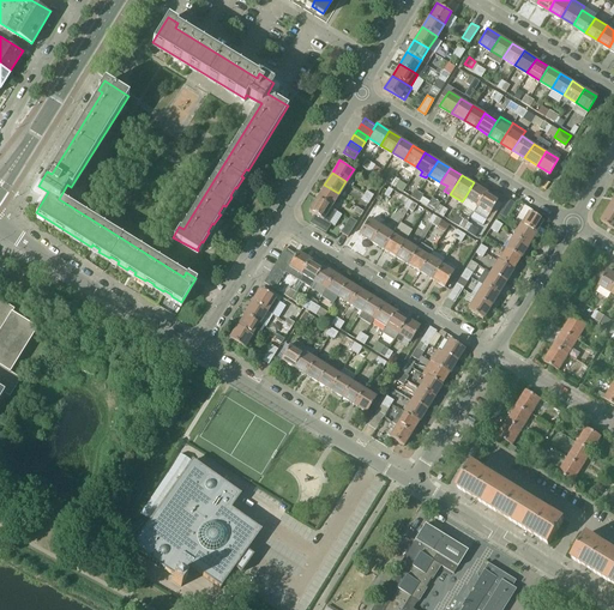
[(465,197),(477,204),(486,191),(474,182),(465,197)]
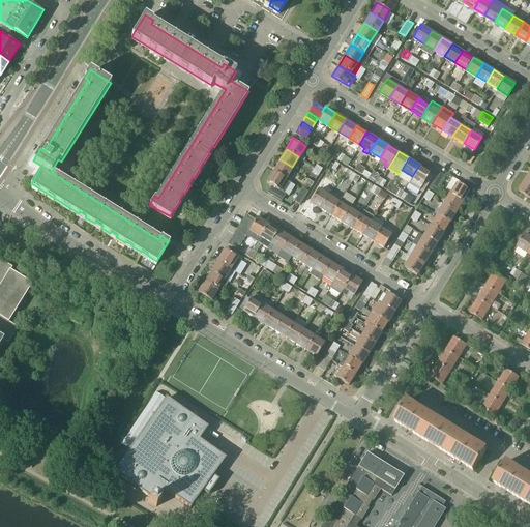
[(280,159),(273,170),(286,177),(292,167),(280,159)]
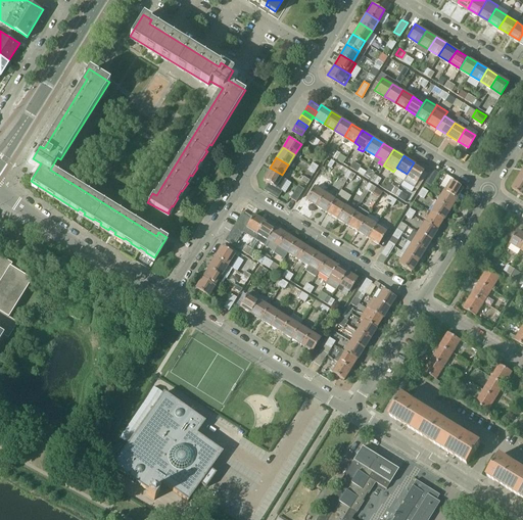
[(361,163),(357,161),(353,168),(364,174),(366,170),(360,166),(361,163)]
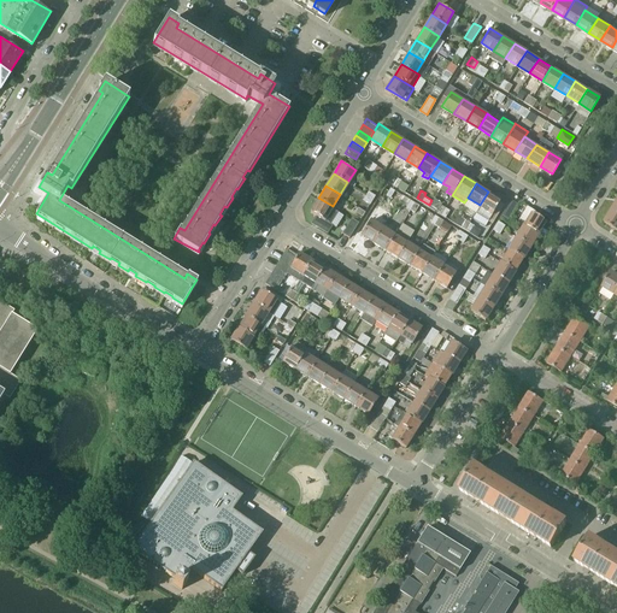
[(476,211),(488,218),(500,200),(500,199),(488,192),(480,205),(476,211)]
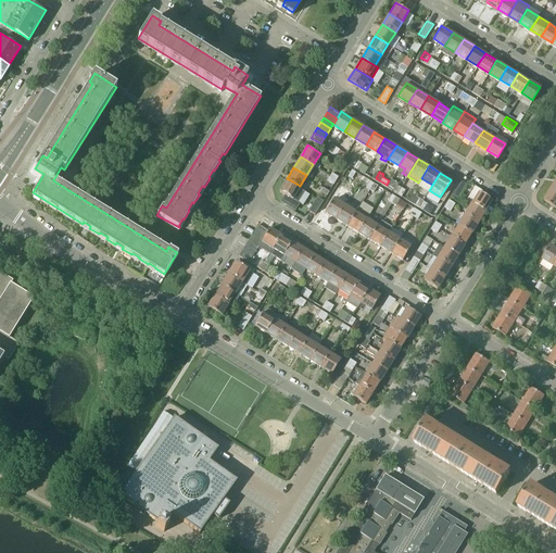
[(280,189),(288,195),(298,200),(304,189),(300,186),(287,178),(280,189)]
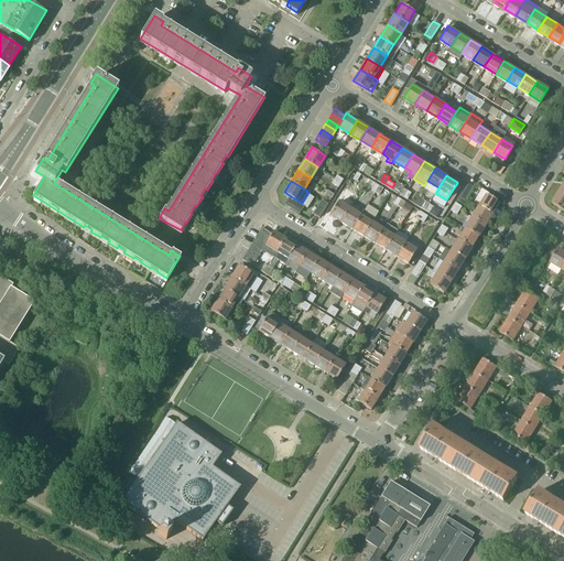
[(467,194),(473,185),(474,185),(467,181),(462,191),(467,194)]
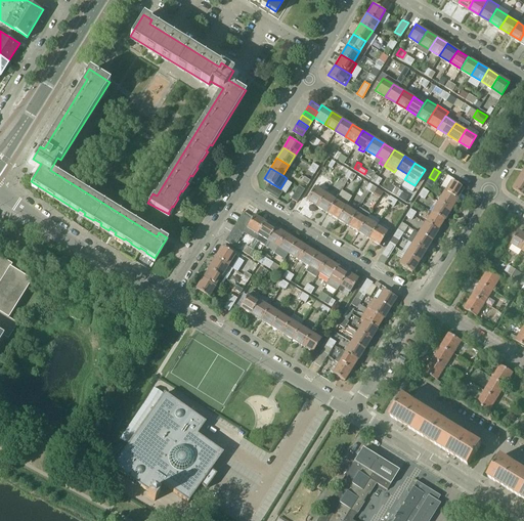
[(425,170),(415,185),(418,187),(428,172),(425,170)]
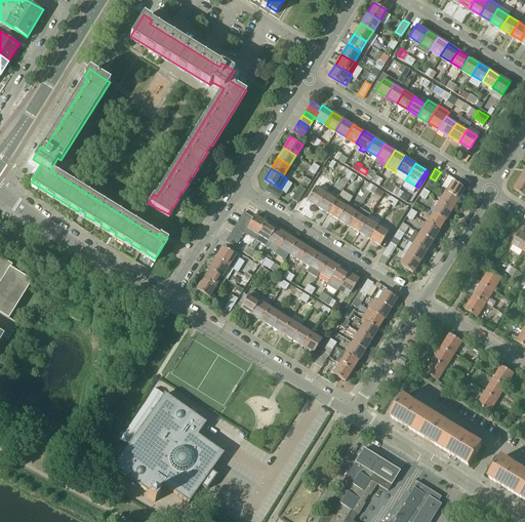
[(448,173),(440,187),(445,190),(457,198),(465,187),(458,184),(455,182),(456,179),(448,173)]
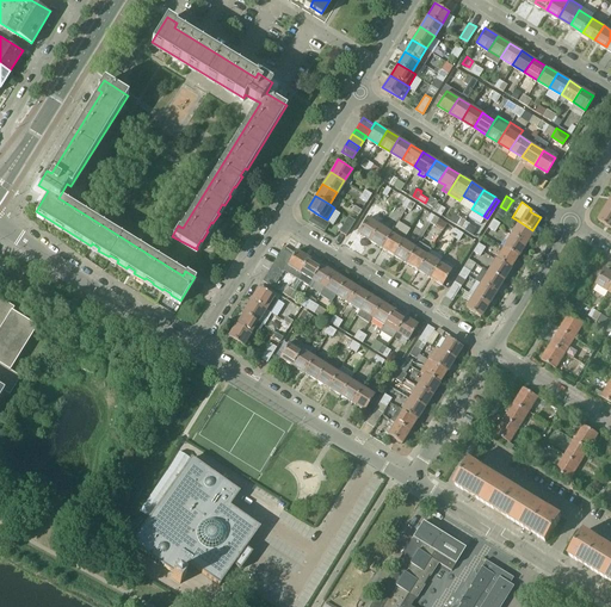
[(610,225),(610,209),(606,206),(599,218),(610,225)]
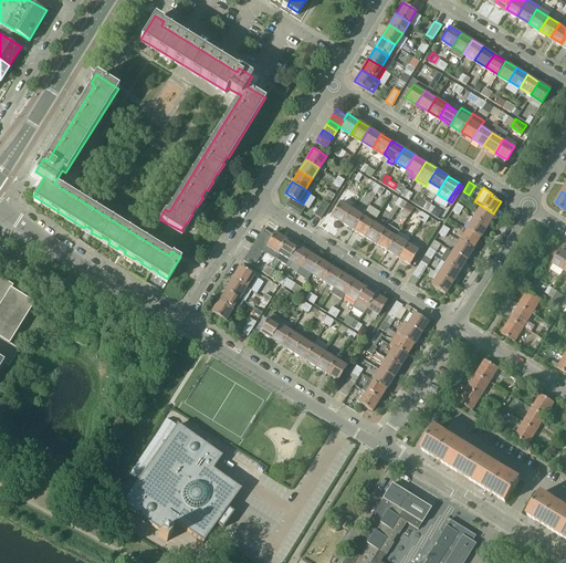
[(332,214),(343,220),(350,207),(345,204),(346,200),(342,197),(332,214)]
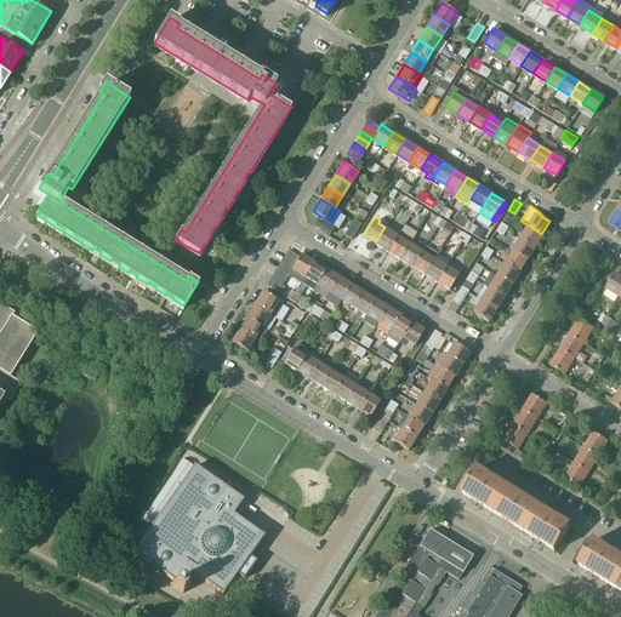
[(446,220),(443,227),(450,232),(454,224),(446,220)]
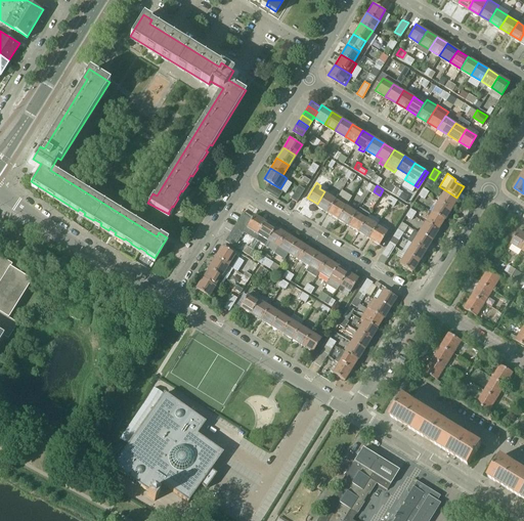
[(303,190),(297,186),(291,196),(297,200),(303,190)]
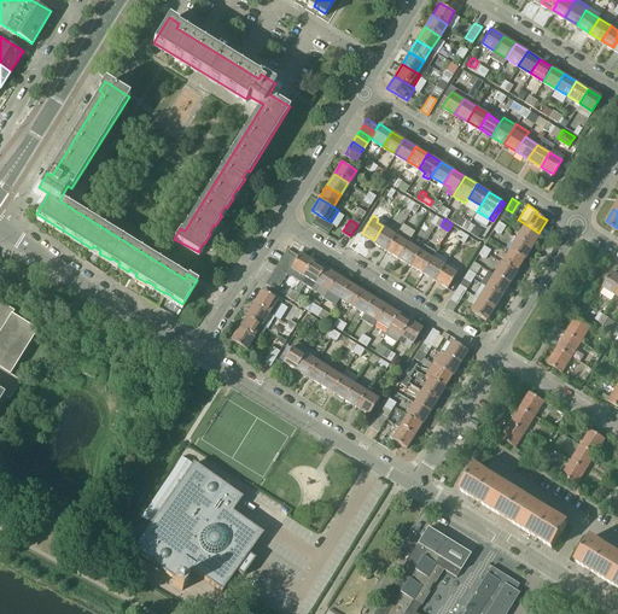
[(395,234),(397,231),(385,222),(383,226),(374,240),(386,247),(390,243),(395,234)]
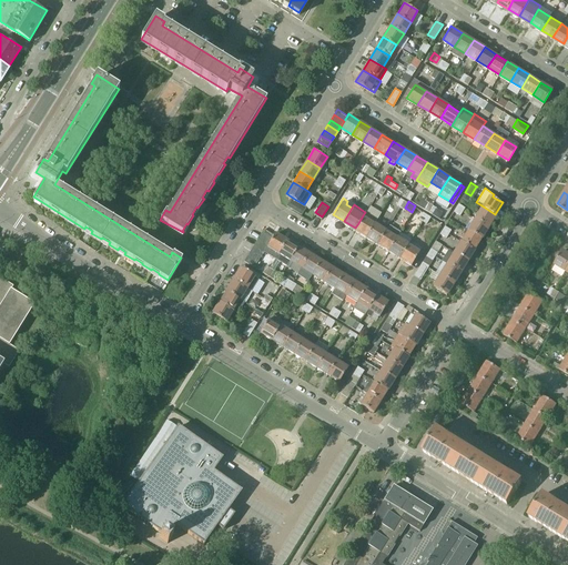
[(482,205),(475,217),(488,225),(490,221),(495,214),(482,205)]
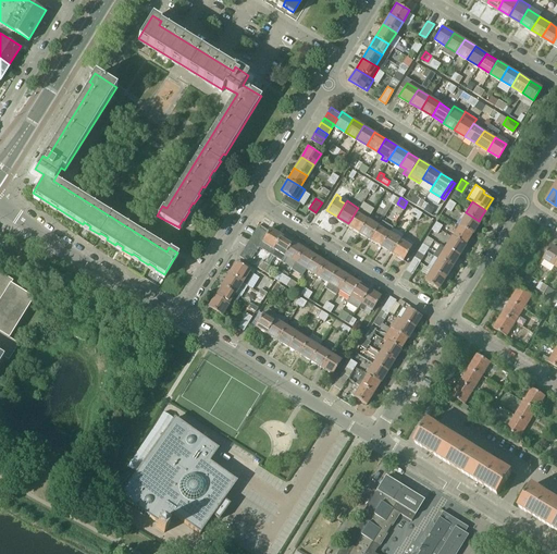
[(351,219),(348,223),(359,231),(367,218),(370,213),(359,207),(358,208),(356,211),(351,219)]
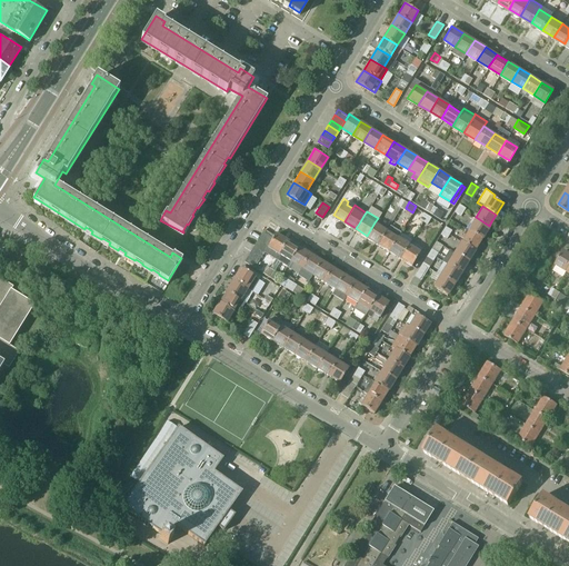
[(472,222),(469,228),(482,237),(487,229),(489,226),(476,217),(472,215),(469,220),(472,222)]
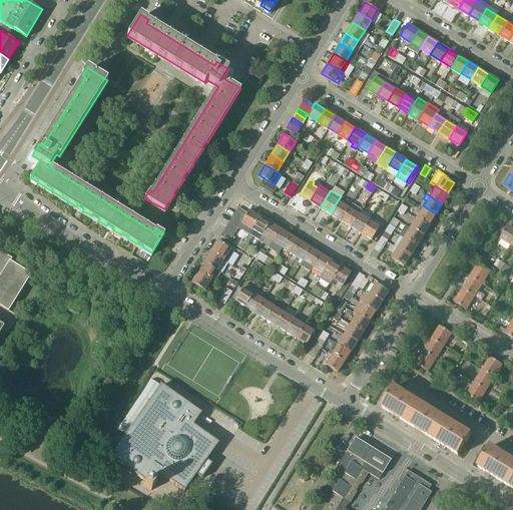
[(338,200),(331,212),(341,218),(348,206),(350,203),(346,200),(348,197),(342,194),(341,196),(338,200)]
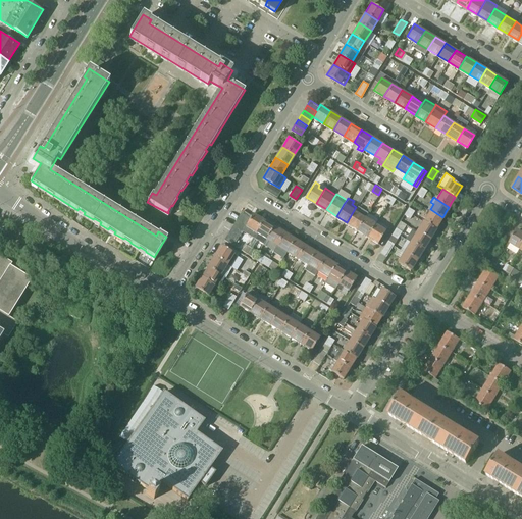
[(354,210),(347,222),(357,228),(365,216),(368,211),(358,205),(356,207),(354,210)]
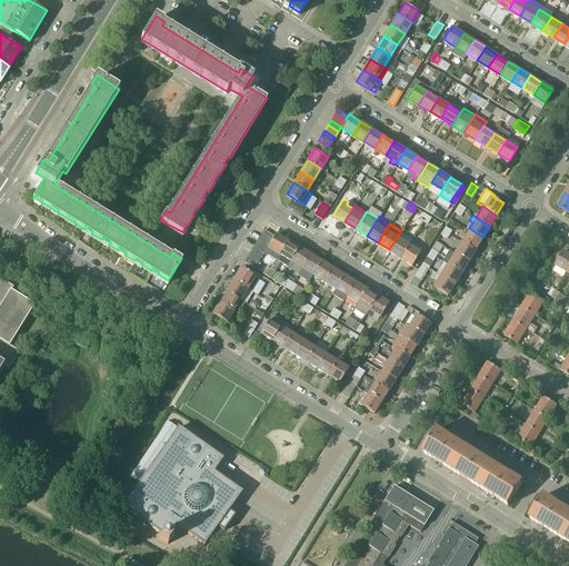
[(271,238),(275,234),(265,227),(261,232),(271,238)]
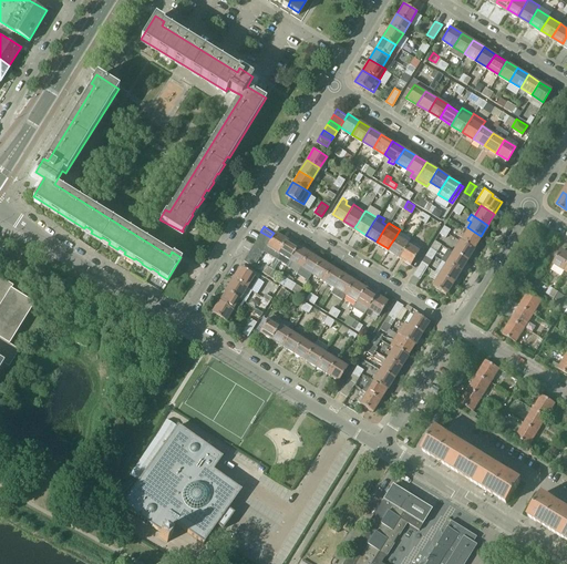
[(467,227),(461,239),(473,247),(476,243),(481,236),(467,227)]
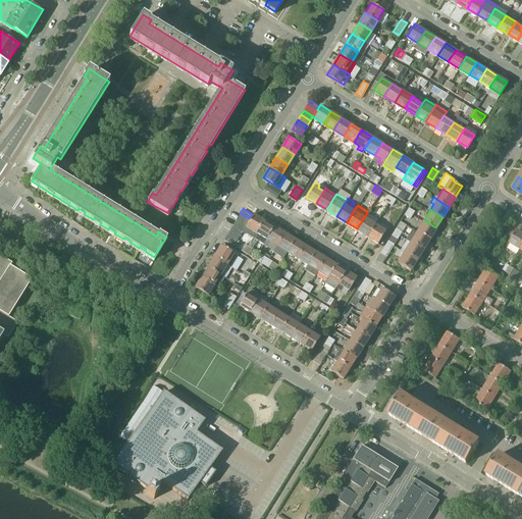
[(246,224),(243,228),(242,229),(253,237),(264,218),(253,212),(252,214),(249,218),(246,223),(246,224)]
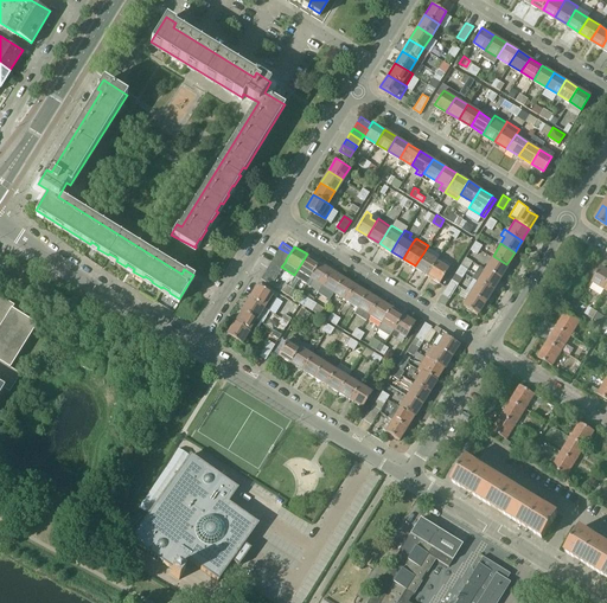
[(286,260),(289,254),(279,248),(275,254),(286,260)]
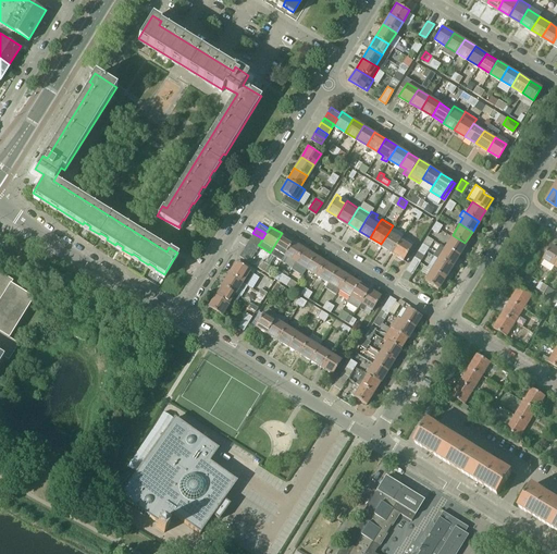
[(392,250),(400,238),(390,231),(381,244),(392,250)]
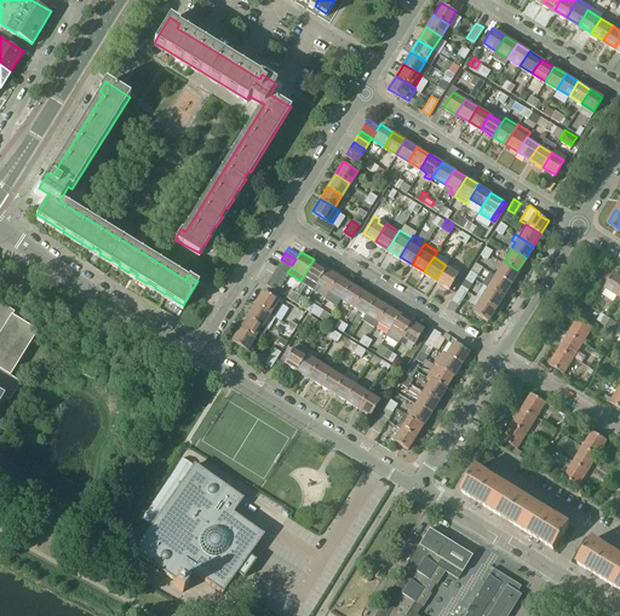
[(288,271),(292,266),(292,265),(281,259),(277,265),(288,271)]
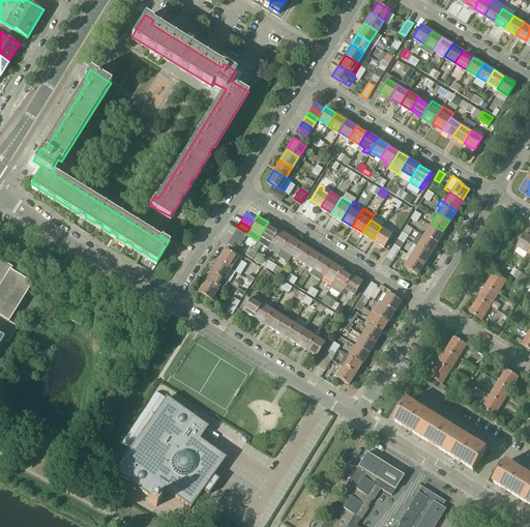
[(268,222),(257,240),(267,246),(270,240),(277,229),(268,222)]
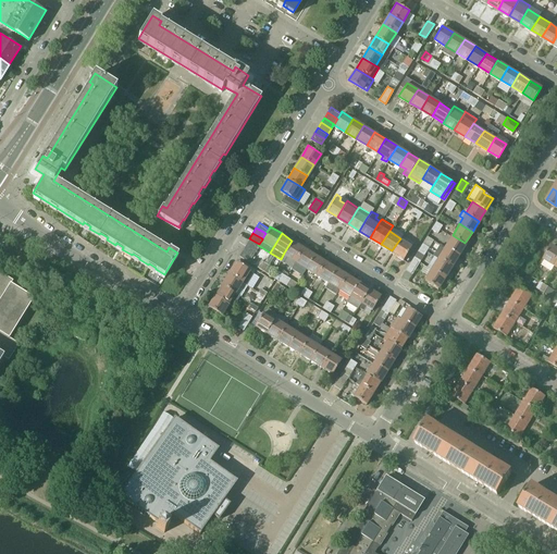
[(453,235),(445,246),(458,254),(462,246),(465,243),(453,235)]
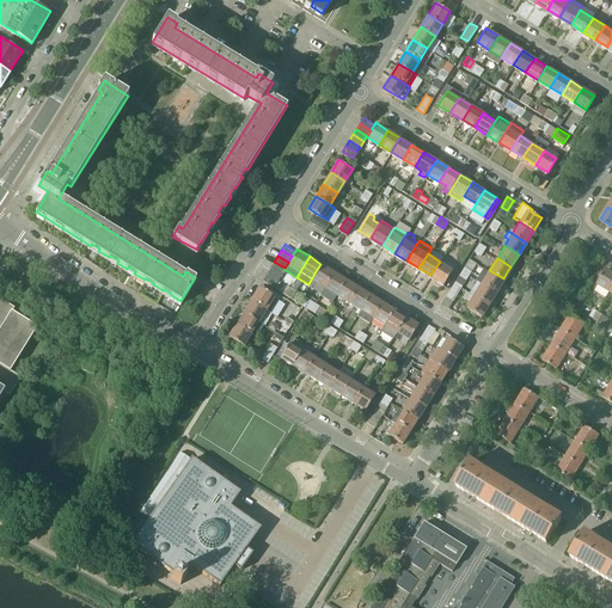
[(281,274),(283,269),(285,268),(274,262),(270,266),(281,274)]
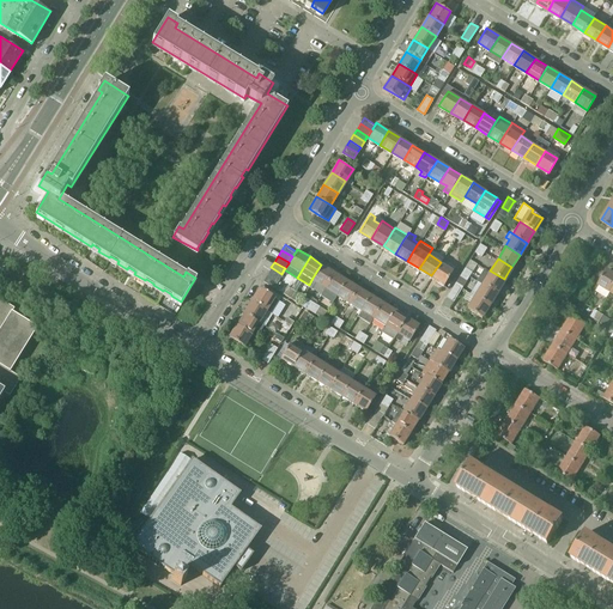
[(441,262),(431,275),(444,284),(453,269),(441,262)]
